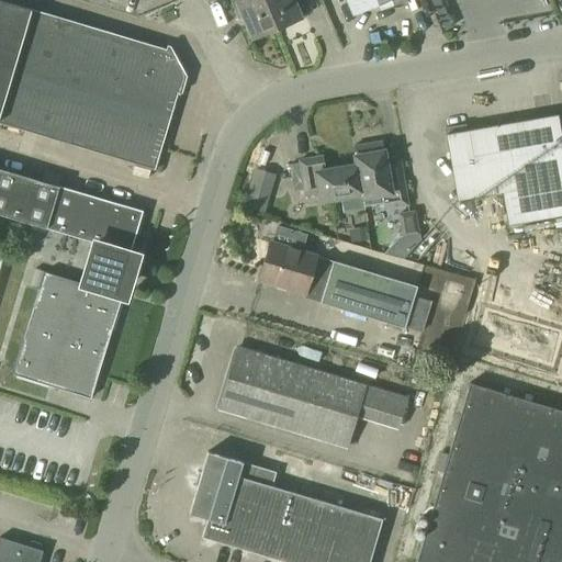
[(0,0),(0,123),(154,169),(181,78),(166,49),(0,0)]
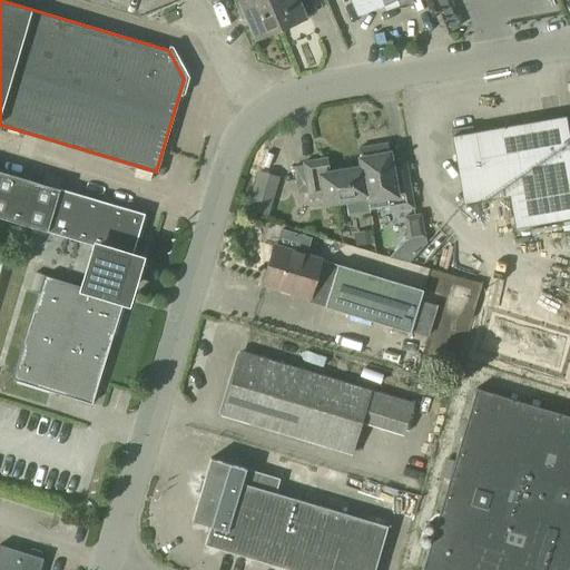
[(266,0),(233,0),(237,11),(242,9),(253,36),(276,27),(277,26),(266,0)]
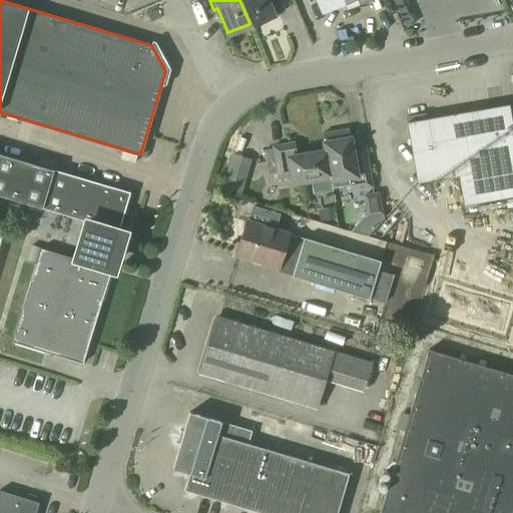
[(239,0),(249,23),(248,24),(249,26),(274,16),(267,0),(239,0)]
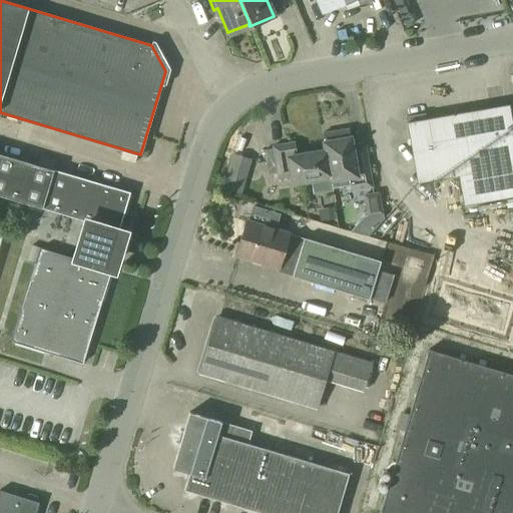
[(315,0),(321,12),(343,3),(345,9),(365,0),(315,0)]
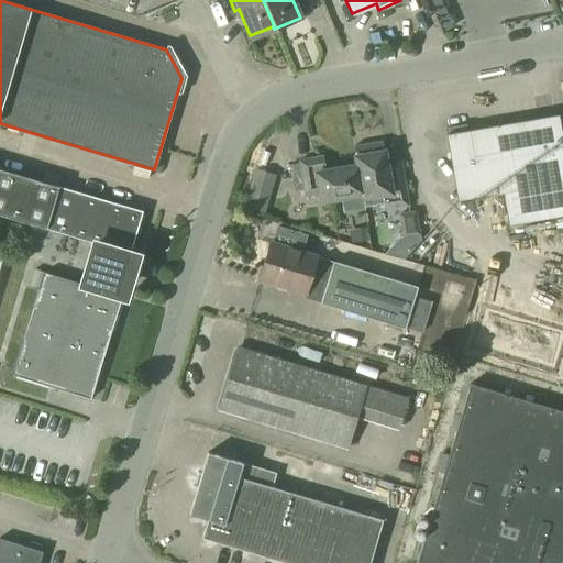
[(444,130),(457,201),(504,192),(509,225),(562,216),(562,148),(558,117),(466,132),(465,125),(444,130)]
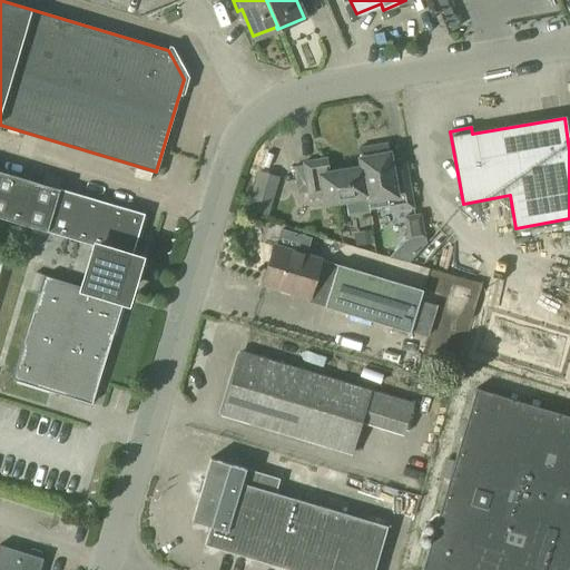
[(357,149),(360,169),(365,202),(386,198),(389,213),(412,208),(405,174),(392,177),(385,145),(357,149)]
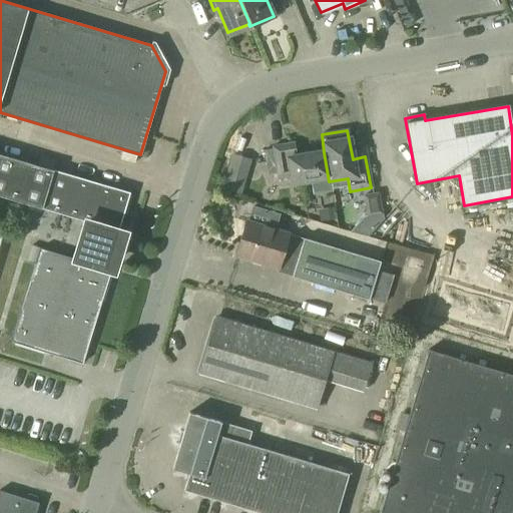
[(329,181),(324,152),(296,157),(294,143),(273,147),(279,180),(291,177),(292,184),(311,181),(313,194),(331,191),(329,181)]
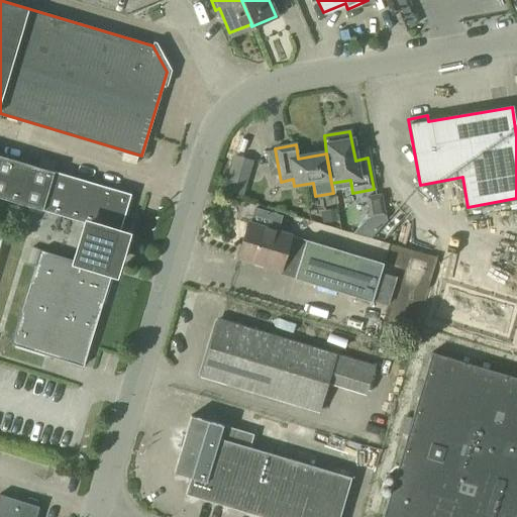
[(81,243),(116,253),(117,248),(113,247),(118,232),(119,233),(131,194),(0,156),(0,197),(87,223),(81,243)]
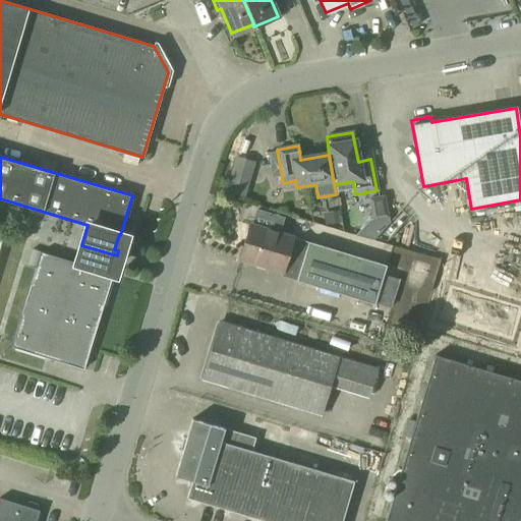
[(241,196),(246,179),(231,175),(226,192),(241,196)]
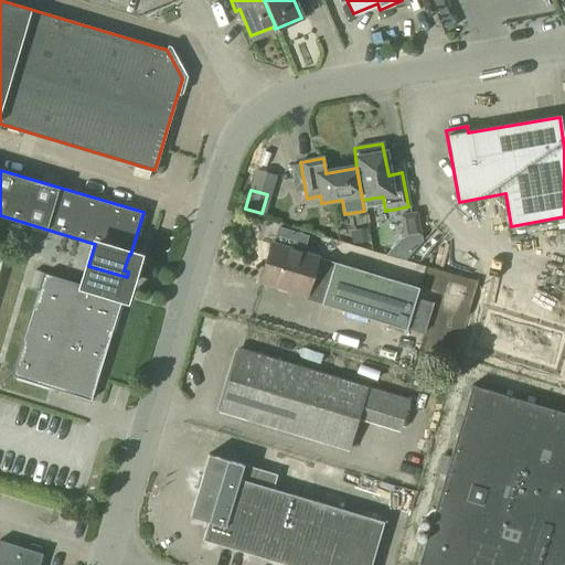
[(260,281),(307,295),(306,300),(424,336),(434,306),(416,300),(419,288),(272,244),(260,281)]
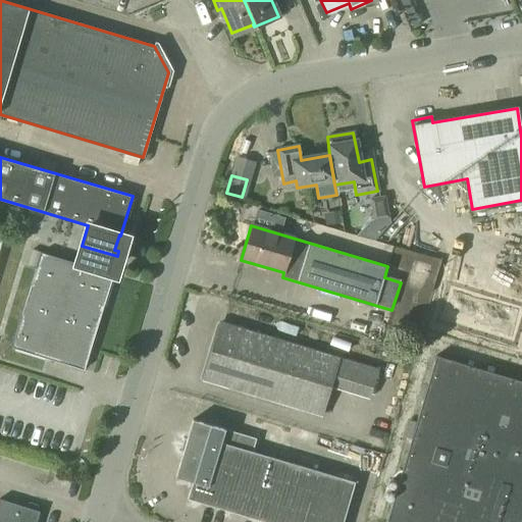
[(117,256),(82,246),(76,264),(42,253),(13,348),(84,369),(113,275),(107,273),(112,258),(116,260),(117,256)]
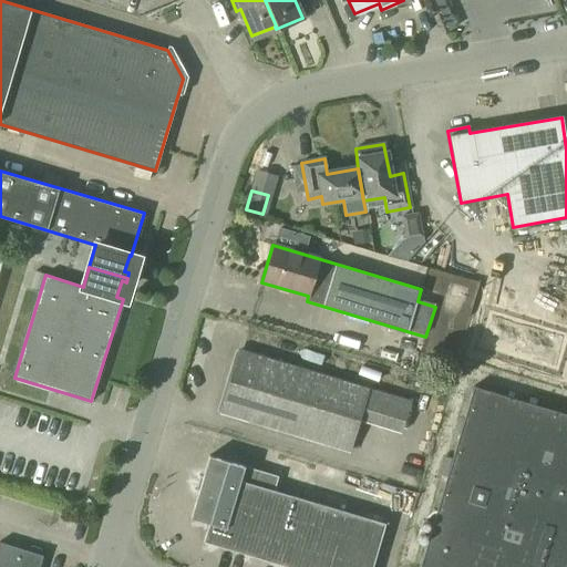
[(465,290),(452,287),(450,296),(463,300),(465,290)]
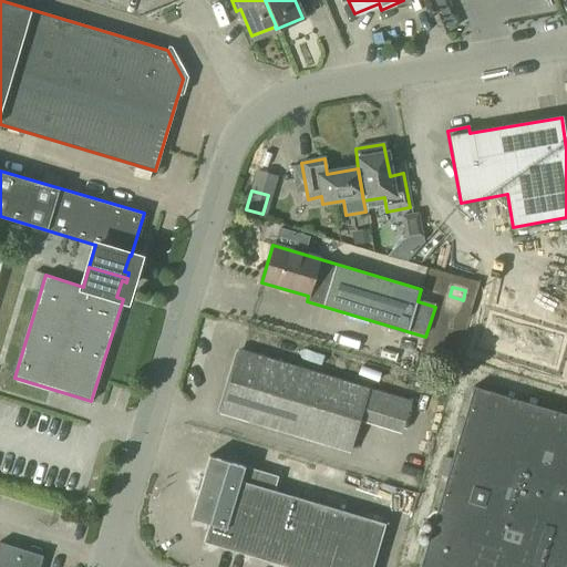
[(505,366),(556,380),(566,343),(566,337),(518,323),(505,366)]
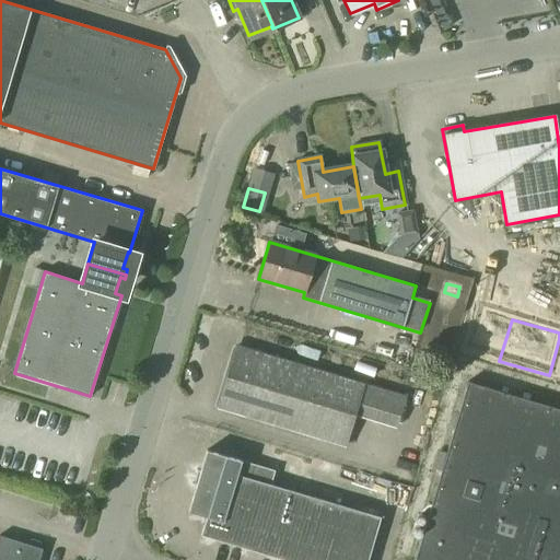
[(218,409),(343,447),(353,413),(396,427),(405,397),(237,347),(218,409)]
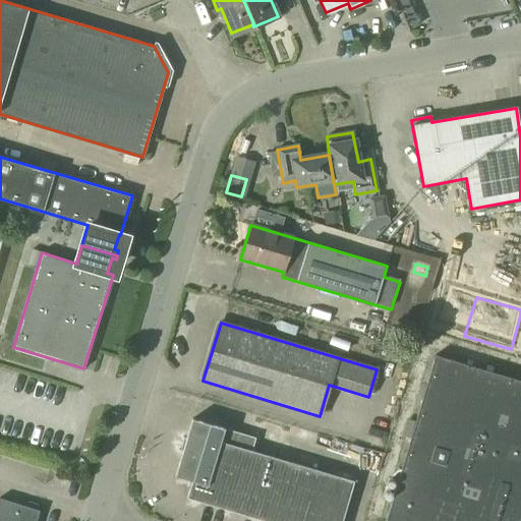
[(385,520),(520,520),(520,382),(435,356),(385,520)]
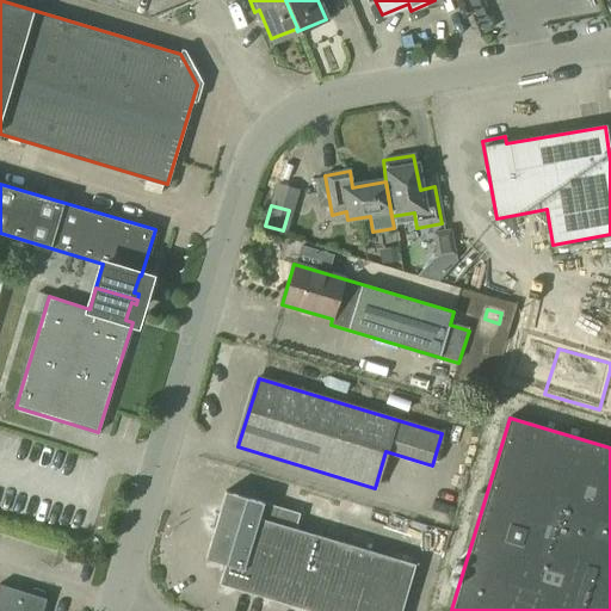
[(205,560),(224,566),(218,585),(306,610),(401,610),(415,566),(295,530),(300,514),(226,493),(205,560)]
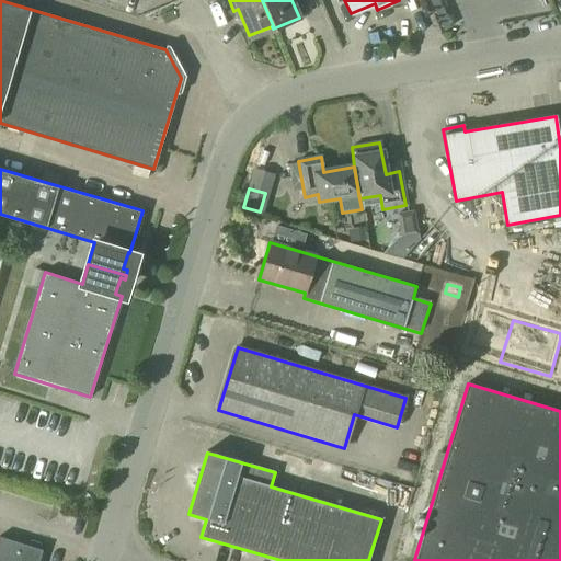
[(0,560),(38,560),(42,550),(0,537),(0,560)]
